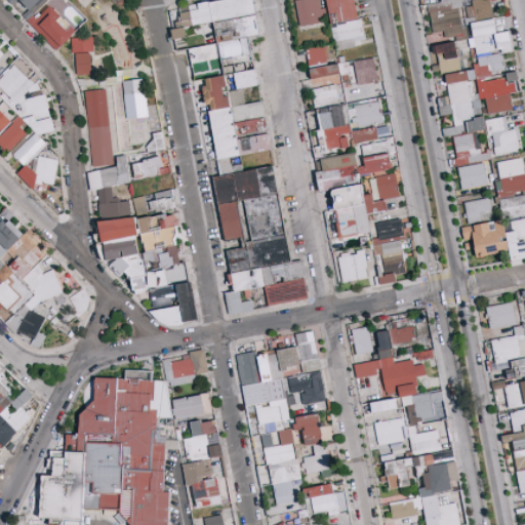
[(47,0),(8,0),(21,13),(22,12),(27,18),(47,0)]
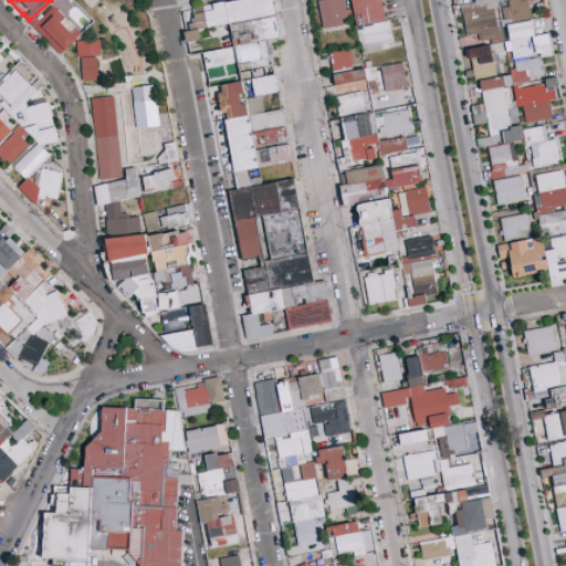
[(239,62),(243,97),(253,96),(251,77),(273,74),(269,39),(279,38),(273,0),(232,0),(202,4),(203,12),(194,13),(196,28),(185,30),(186,42),(200,40),(199,28),(230,23),(233,48),(203,51),(206,66),(239,62)]
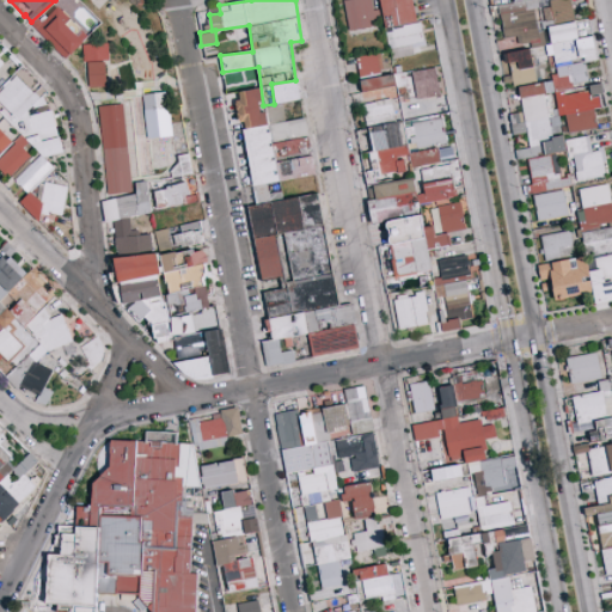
[(380,26),(379,8),(373,10),(372,0),(344,0),(347,29),(380,26)]
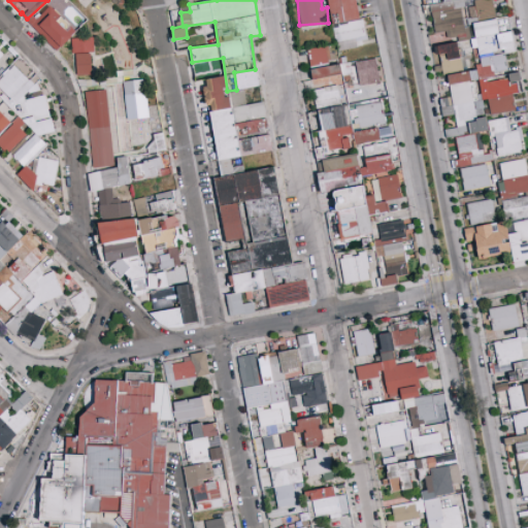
[(327,0),(336,43),(364,38),(357,0),(327,0)]
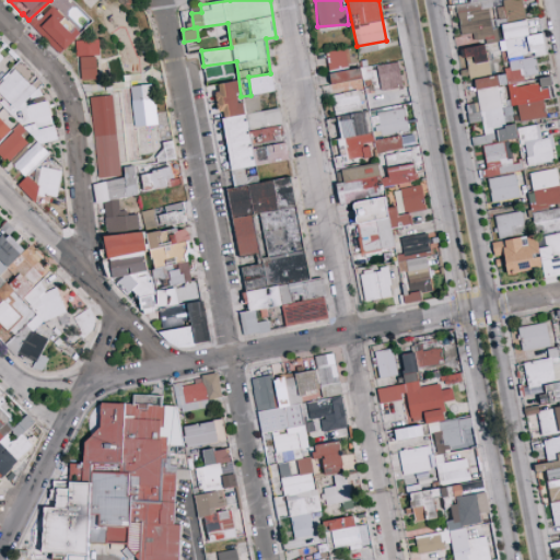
[(469,0),(470,2),(455,4),(462,35),(475,33),(477,45),(464,47),(469,79),(491,76),(486,44),(499,41),(494,20),(525,14),(522,0),(469,0)]
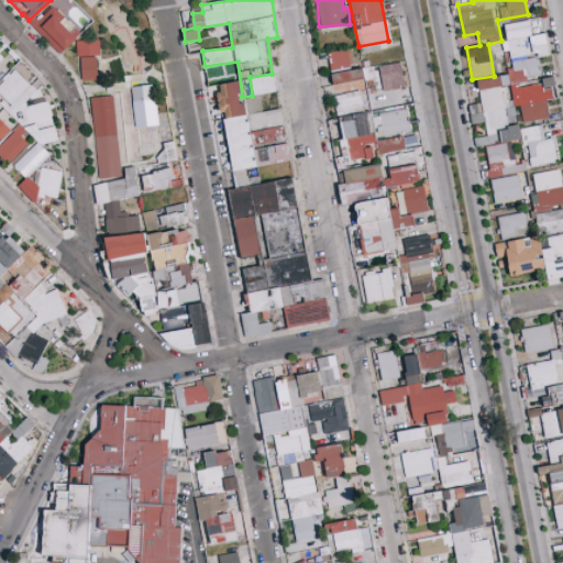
[(81,80),(98,80),(98,55),(100,55),(100,40),(76,40),(76,56),(80,56),(81,80)]
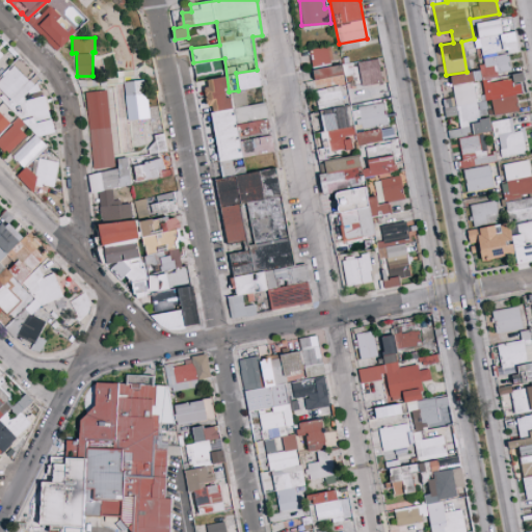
[(331,58),(329,46),(310,49),(312,61),(331,58)]
